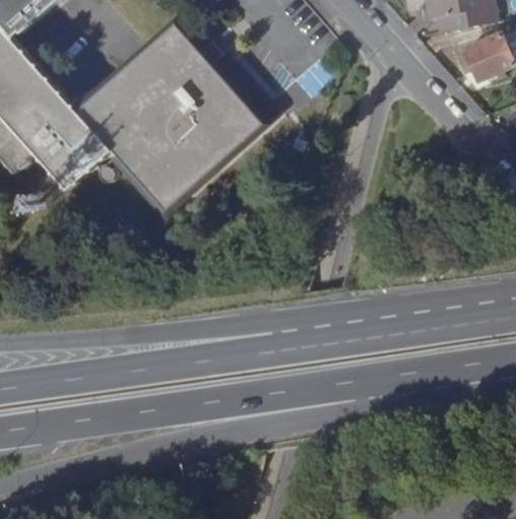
[(64,191),(84,173),(108,152),(75,111),(48,81),(11,38),(54,0),(0,0),(0,160),(1,159),(13,175),(34,156),(64,191)]
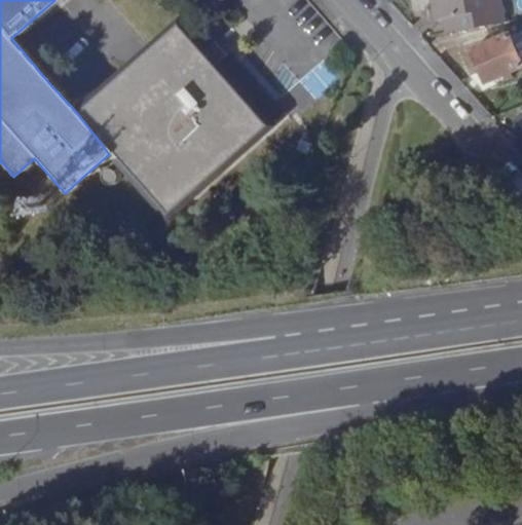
[(431,0),(433,7),(435,17),(442,16),(444,32),(504,21),(499,0),(431,0)]
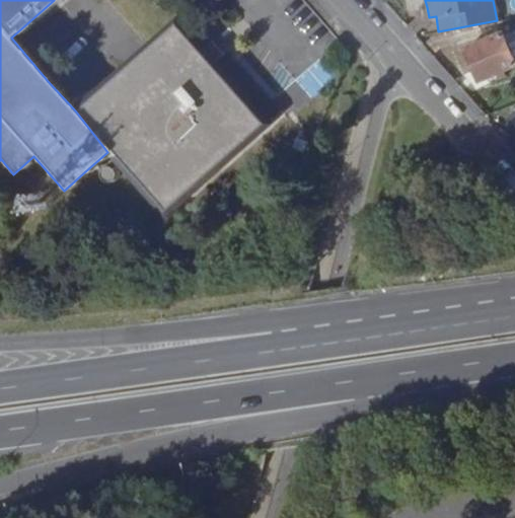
[(429,17),(427,7),(419,8),(421,18),(429,17)]
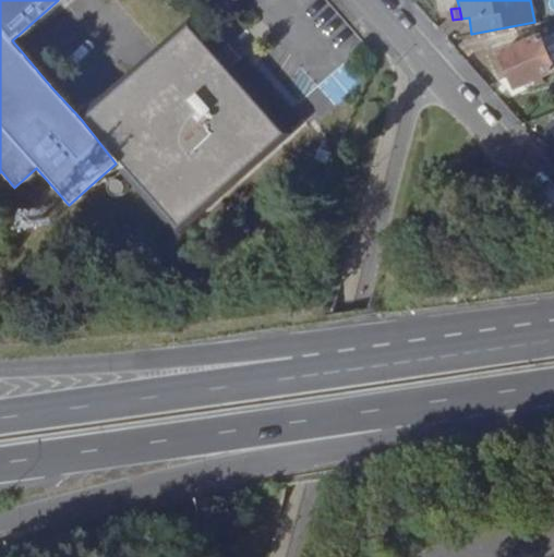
[(81,119),(116,164),(172,228),(280,134),(185,28),(127,80),(81,119)]
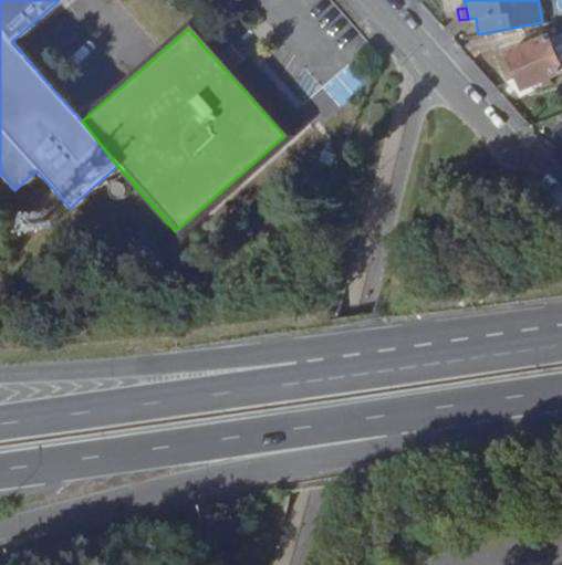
[(561,73),(561,63),(553,39),(552,34),(508,50),(521,89),(561,73)]
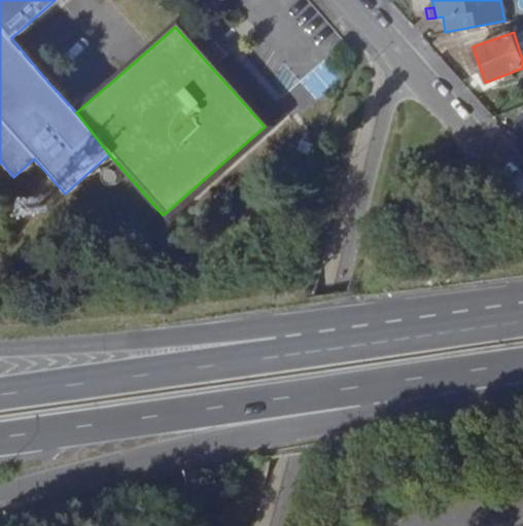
[(107,182),(110,183),(114,182),(117,178),(118,174),(117,170),(115,167),(111,166),(107,165),(103,168),(101,170),(101,175),(102,179),(105,181),(107,182)]
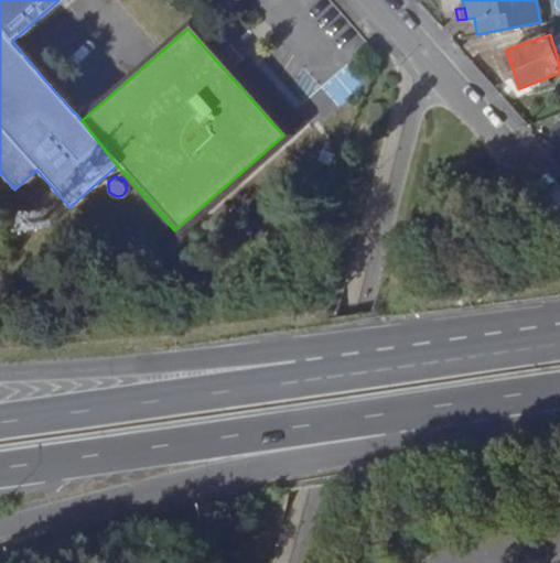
All buildings are outlined.
